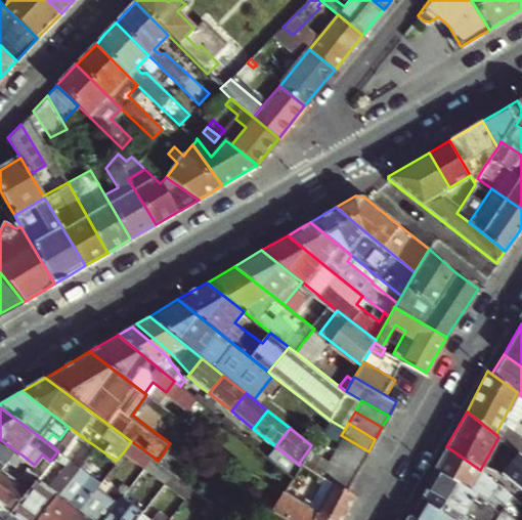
[(521,439),(508,429),(501,438),(518,452),(521,447),(521,439)]
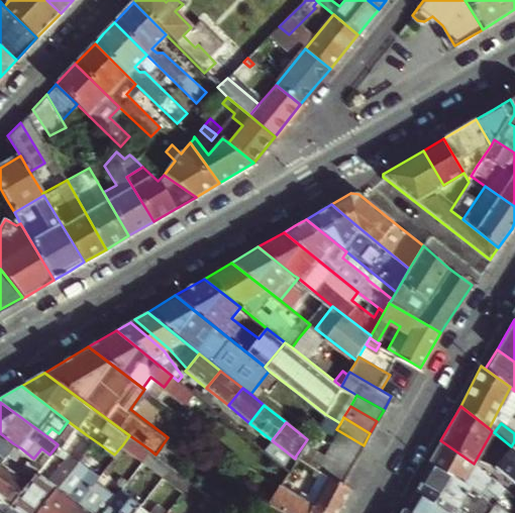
[(356,456),(364,445),(336,429),(329,441),(356,456)]
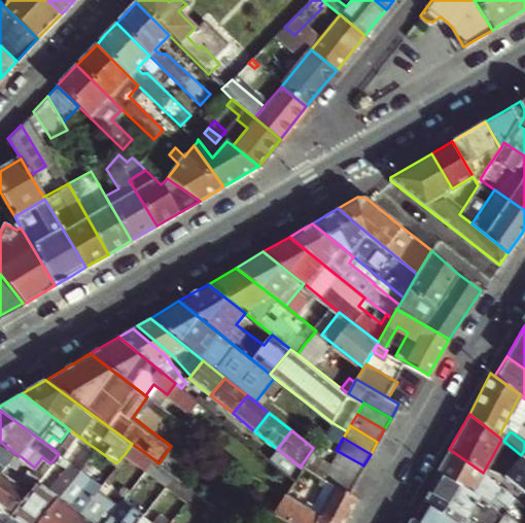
[(0,469),(6,460),(13,452),(0,442),(0,469)]
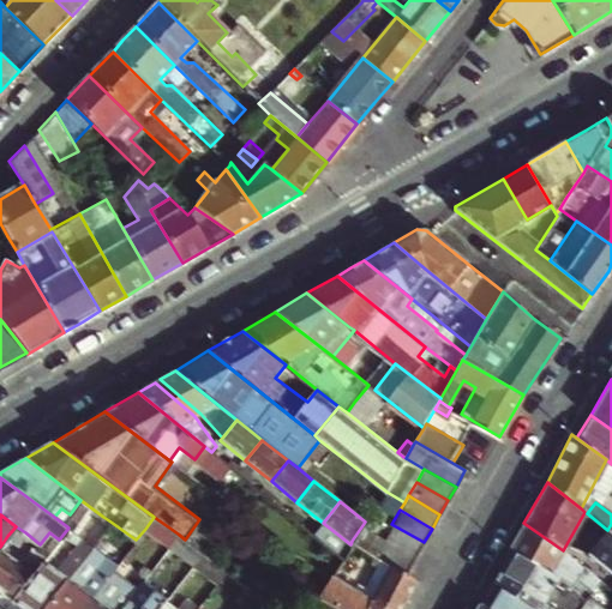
[(111,522),(103,517),(84,540),(93,546),(111,522)]
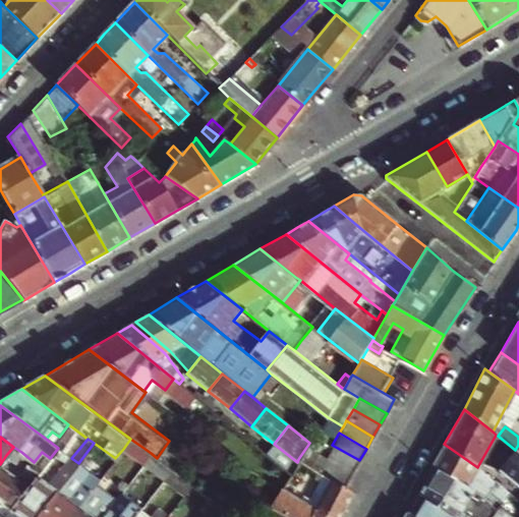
[(130,439),(123,449),(142,463),(151,453),(143,448),(130,439)]
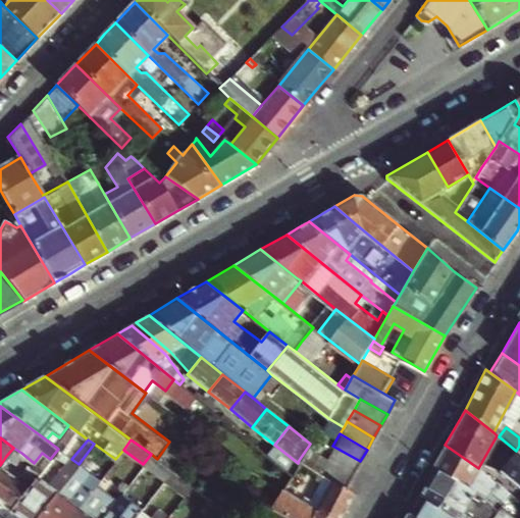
[(432,469),(445,478),(497,515),(503,505),(510,493),(495,479),(478,468),(445,445),(432,467),(432,469)]
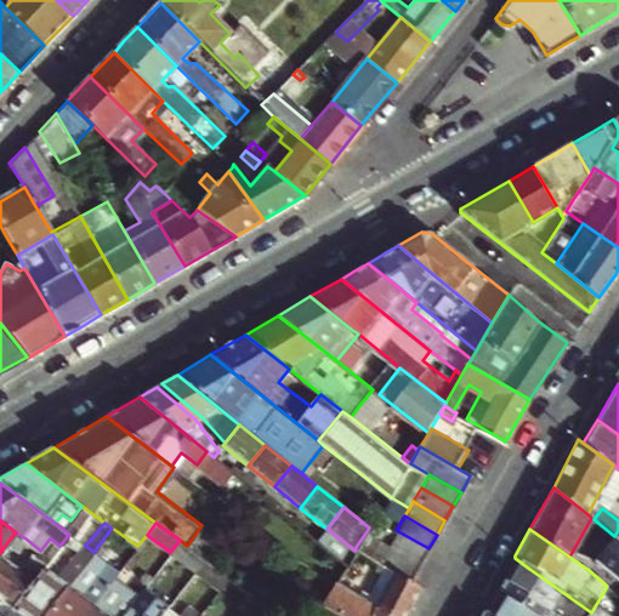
[(388,543),(420,563),(429,548),(396,530),(388,543)]
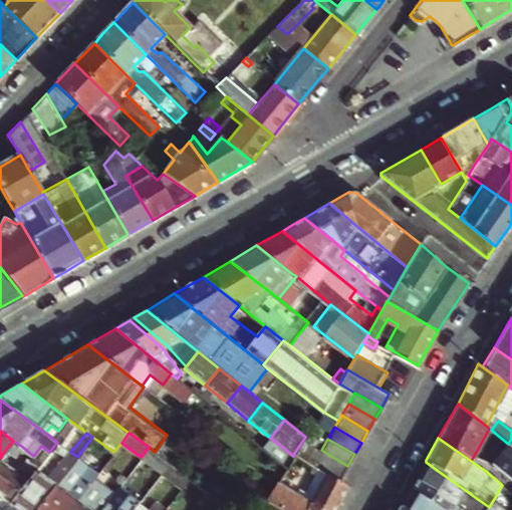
[(313,464),(321,450),(303,440),(294,453),(313,464)]
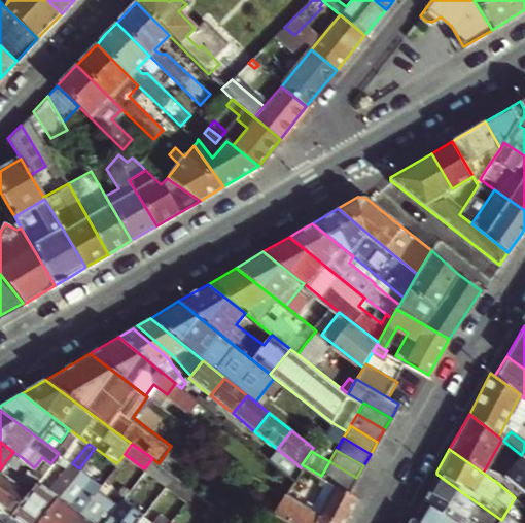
[(13,452),(6,460),(14,466),(22,457),(13,452)]
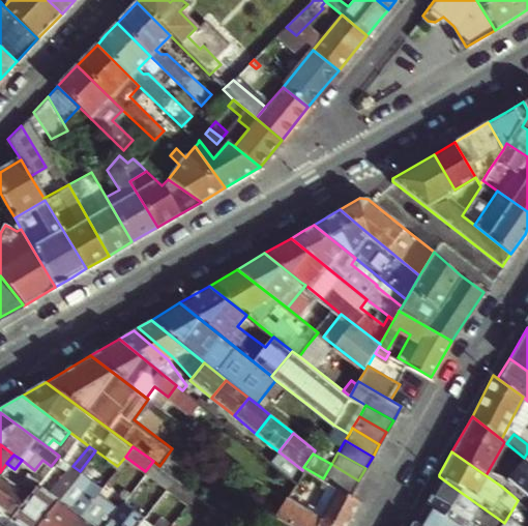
[(518,500),(527,508),(527,460),(524,458),(502,487),(518,500)]
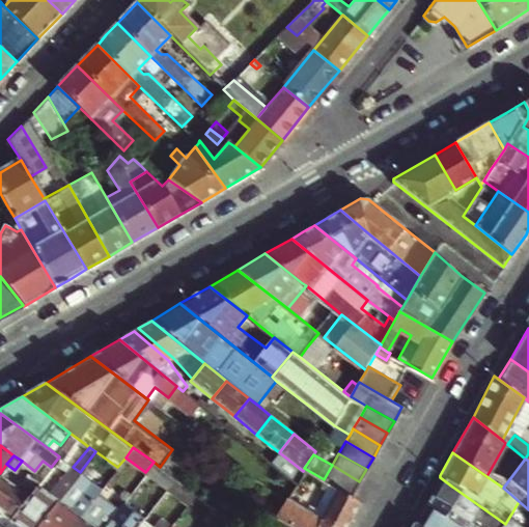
[(48,492),(37,483),(10,519),(20,526),(21,526),(37,526),(58,500),(80,472),(73,467),(63,460),(60,465),(65,469),(48,492)]
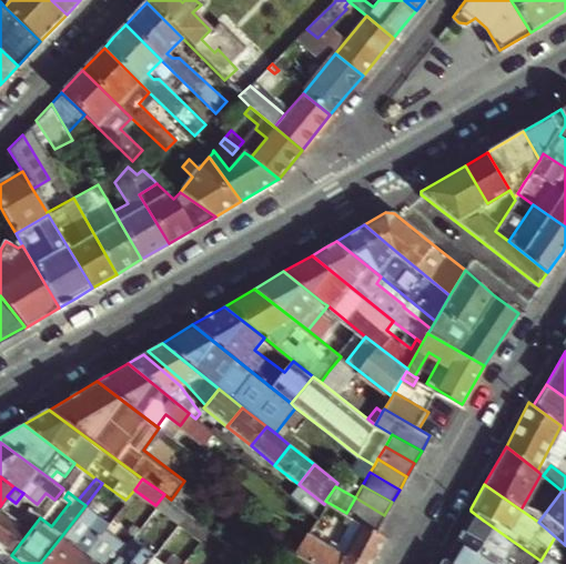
[(164,494),(155,505),(178,522),(187,511),(171,500),(164,494)]
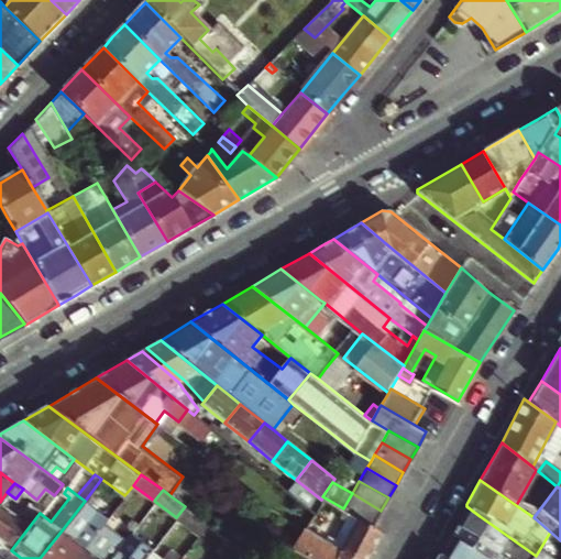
[(372,526),(381,511),(352,493),(343,508),(359,518),(372,526)]
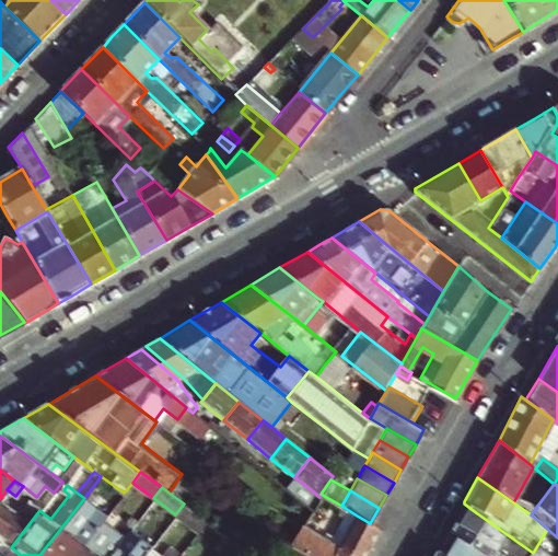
[(0,539),(11,547),(39,510),(45,504),(36,497),(35,496),(33,499),(27,497),(15,511),(0,501),(0,539)]
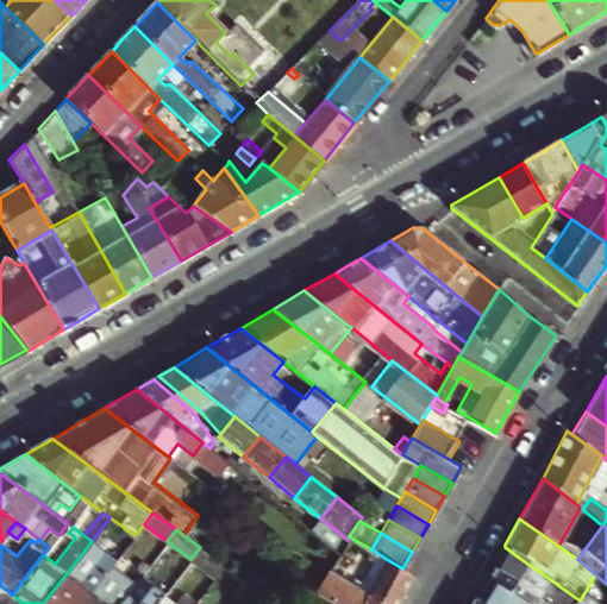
[(67,573),(43,603),(80,603),(91,591),(111,565),(116,559),(92,541),(67,573)]
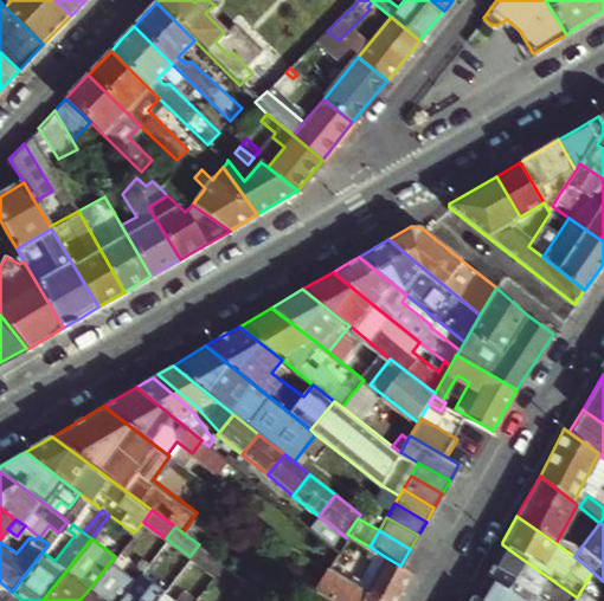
[(224,562),(199,544),(190,556),(214,574),(224,562)]
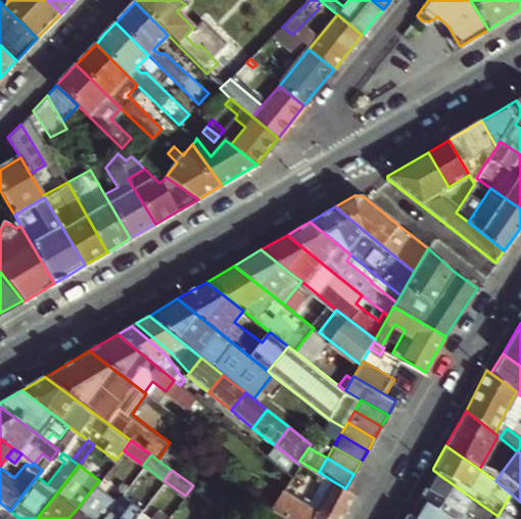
[(433,470),(426,482),(438,490),(445,479),(433,470)]
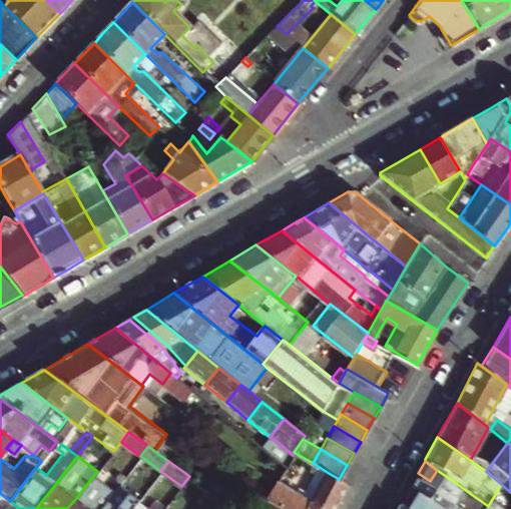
[(507,508),(494,496),(488,506),(437,470),(430,481),(418,473),(410,488),(446,508),(507,508)]
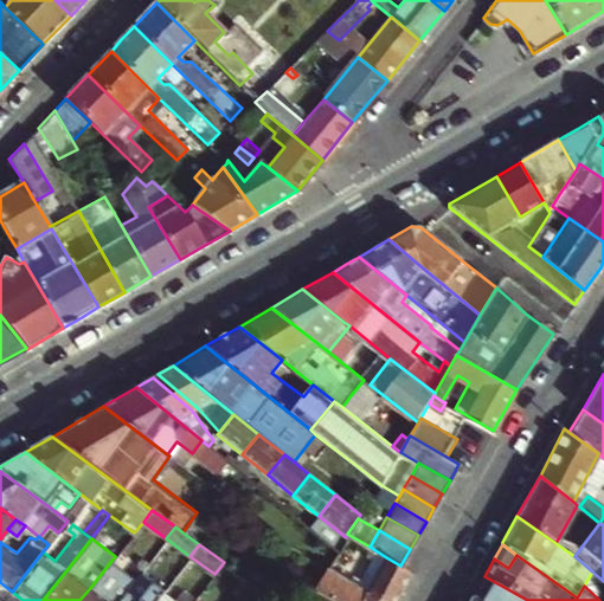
[(317,582),(314,589),(334,600),(394,600),(411,573),(400,566),(386,557),(367,590),(327,567),(326,570),(317,582)]
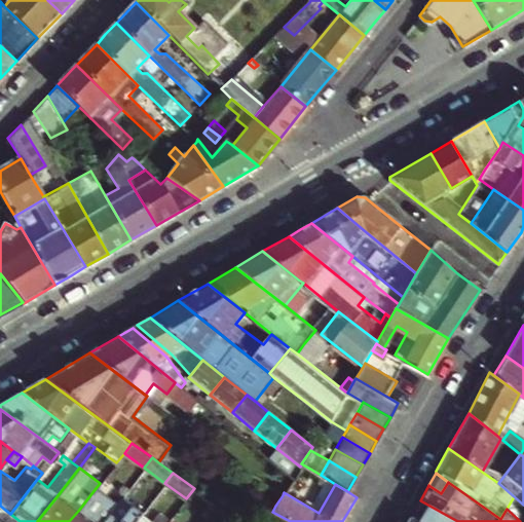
[(96,488),(78,511),(69,521),(101,521),(116,504),(96,488)]
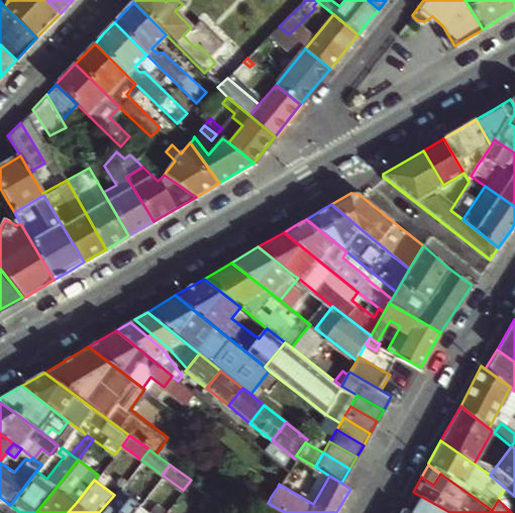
[(114,495),(99,512),(131,512),(138,504),(118,489),(114,495)]
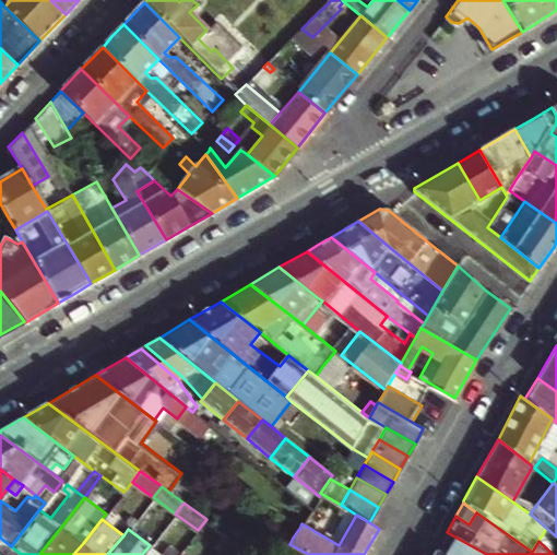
[(486,554),(447,532),(436,551),(439,554),(486,554)]
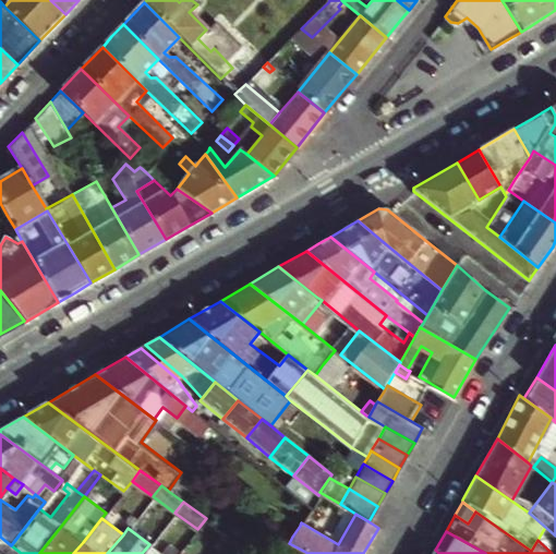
[(227,534),(217,548),(226,553),(246,553),(250,551),(227,534)]
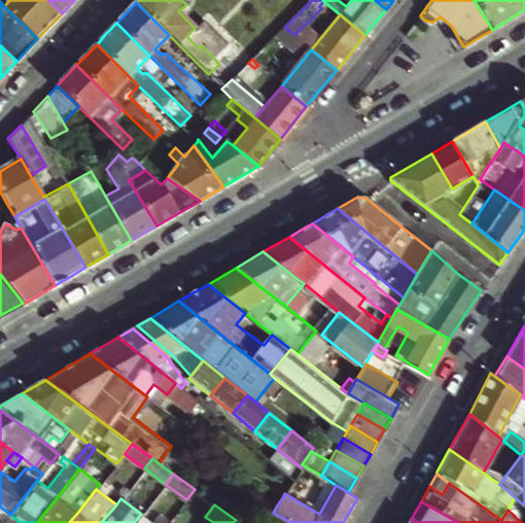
[(290,522),(273,513),(267,522),(290,522)]
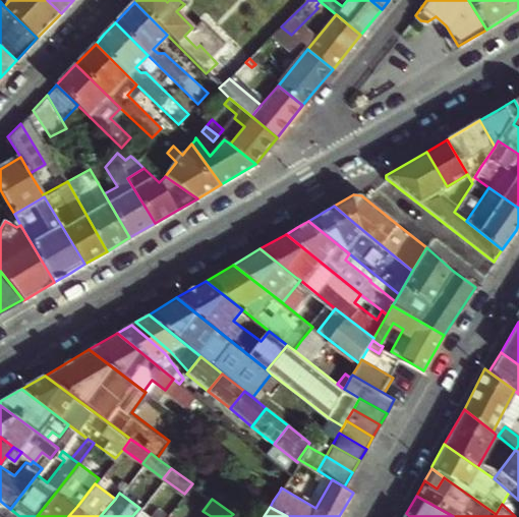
[(132,516),(153,516),(139,508),(132,516)]
